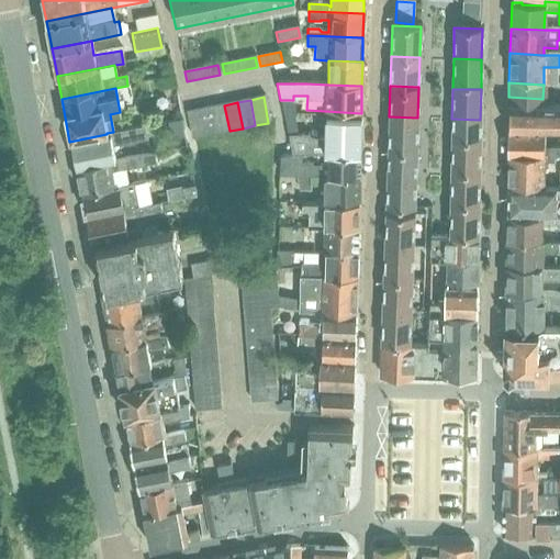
[(230,131),(224,105),(212,108),(216,133),(230,131)]
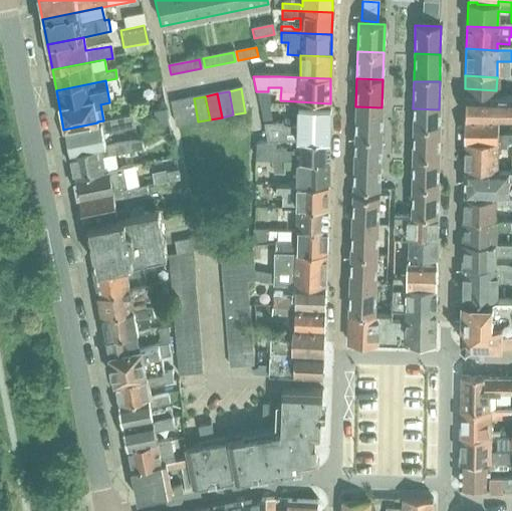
[(511,98),(465,96),(465,120),(497,120),(511,120),(511,98)]
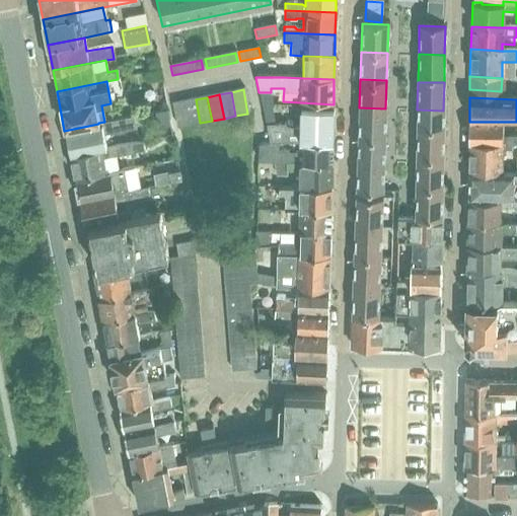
[(200,123),(196,99),(183,101),(189,126),(200,123)]
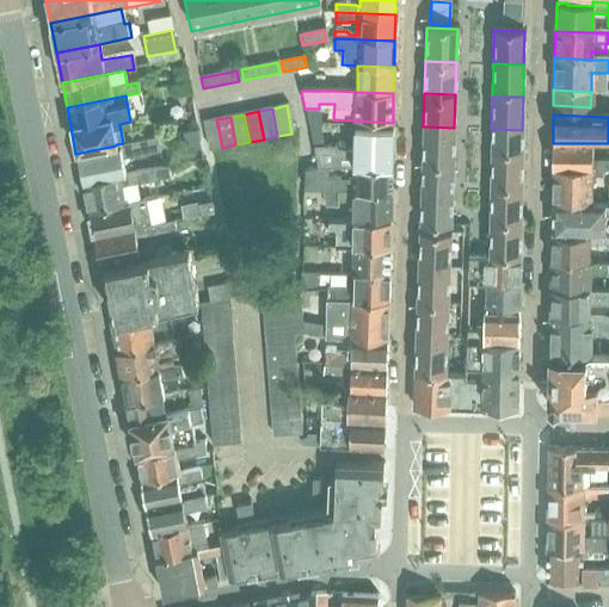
[(222,148),(216,119),(202,123),(208,150),(222,148)]
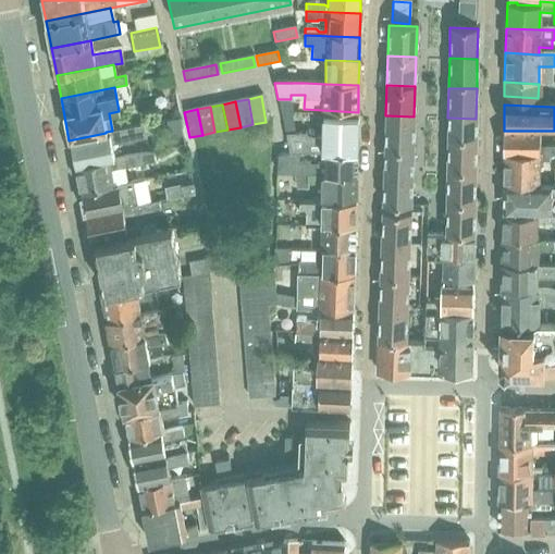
[(385,115),(384,146),(412,147),(414,117),(385,115)]
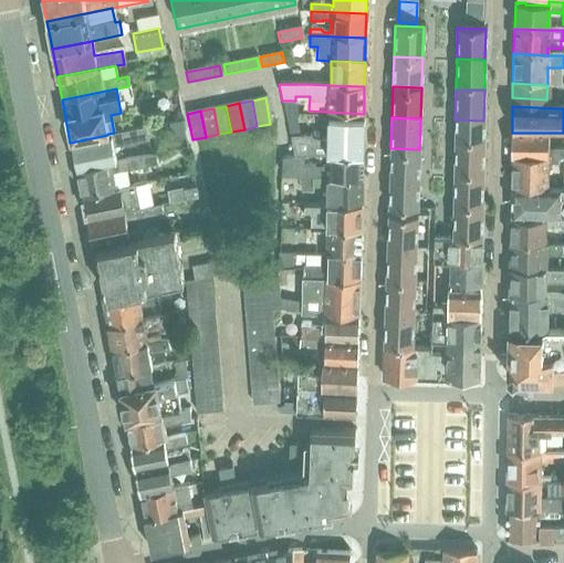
[(455,120),(455,148),(483,149),(483,121),(455,120)]
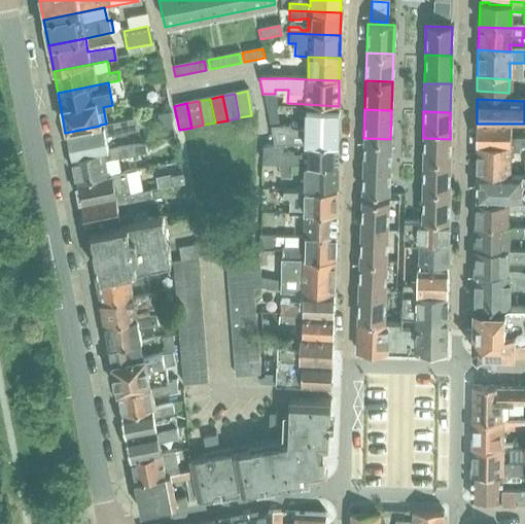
[(270,128),(274,146),(282,145),(289,145),(304,145),(338,146),(339,114),(305,112),(304,131),(288,131),(288,128),(270,128)]
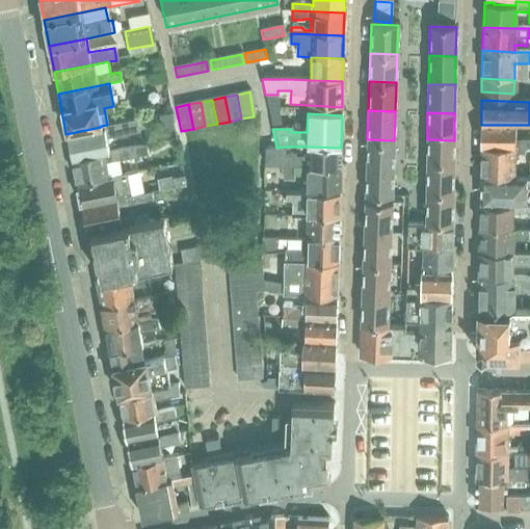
[(67,137),(71,160),(111,153),(110,149),(107,149),(105,137),(138,131),(136,121),(102,127),(103,130),(67,137)]
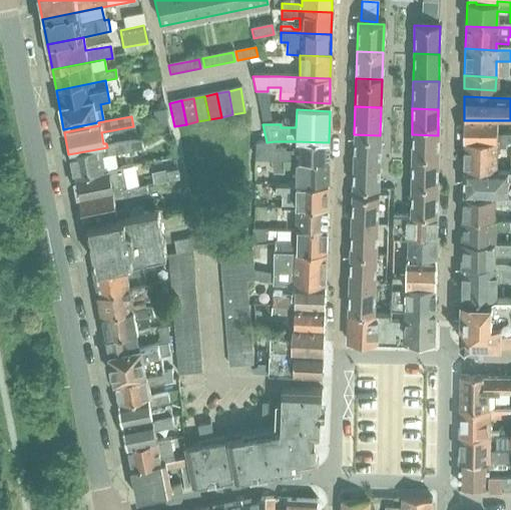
[(464,120),(463,143),(495,144),(495,143),(510,143),(510,135),(495,136),(496,120),(464,120)]
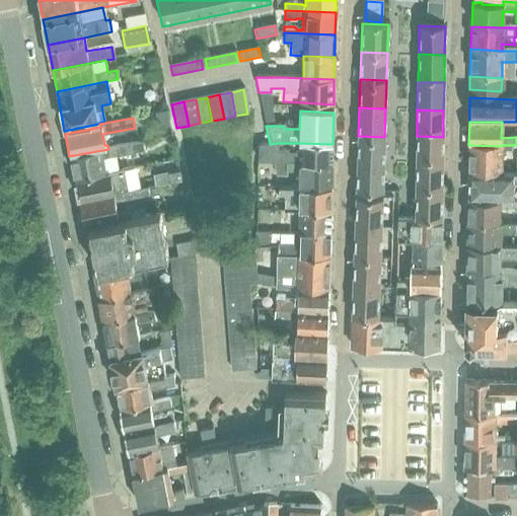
[(358,136),(357,163),(383,164),(384,137),(358,136)]
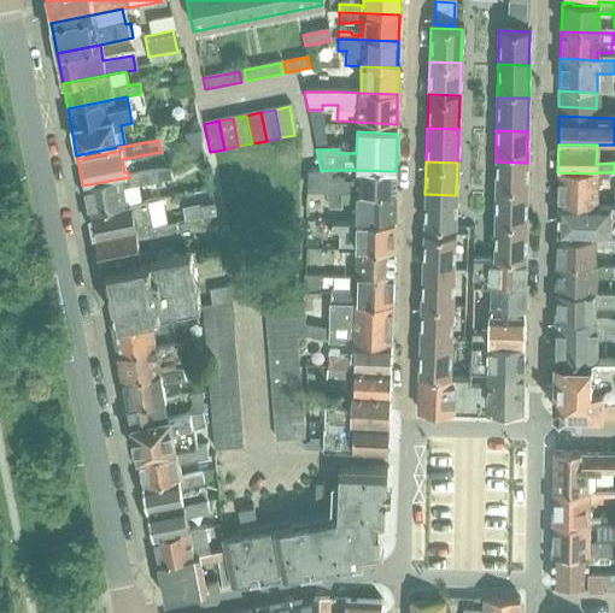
[(496,161),(495,195),(526,195),(527,163),(496,161)]
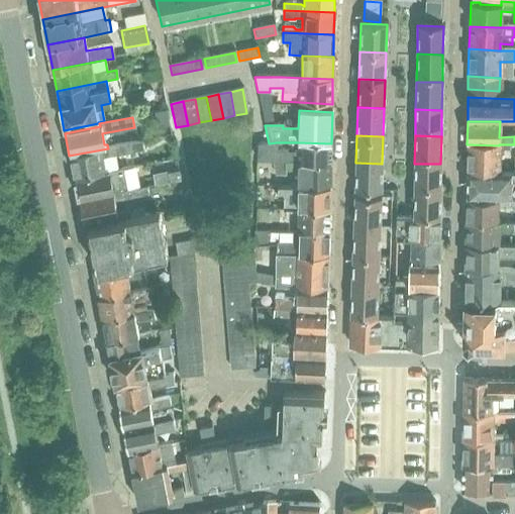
[(141,141),(108,148),(69,156),(74,180),(118,171),(115,157),(143,151),(141,141)]
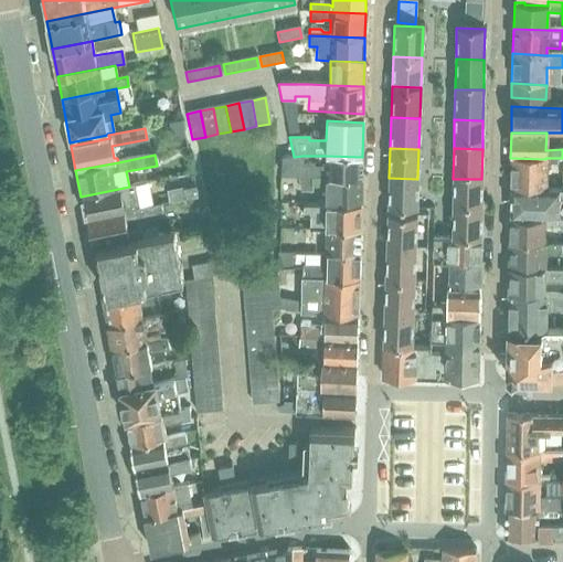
[(298,178),(305,178),(361,180),(362,157),(326,156),(326,166),(303,166),(303,156),(294,157),(280,159),(280,177),(298,178)]
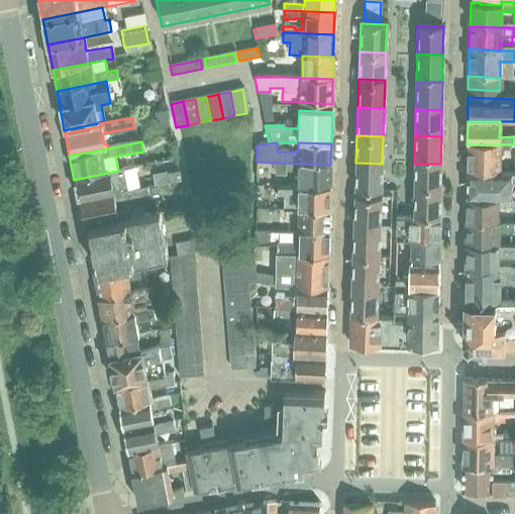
[(467,144),(467,173),(499,174),(499,150),(508,150),(509,145),(499,145),(467,144)]
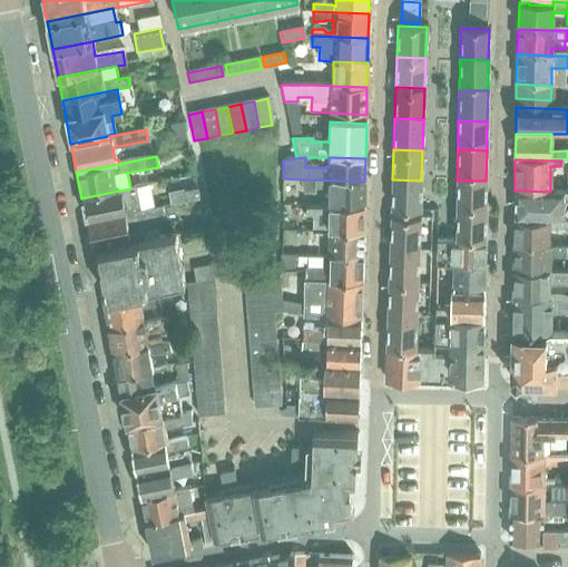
[(301,179),(303,194),(314,194),(314,188),(327,188),(327,205),(363,206),(364,182),(307,179),(301,179)]
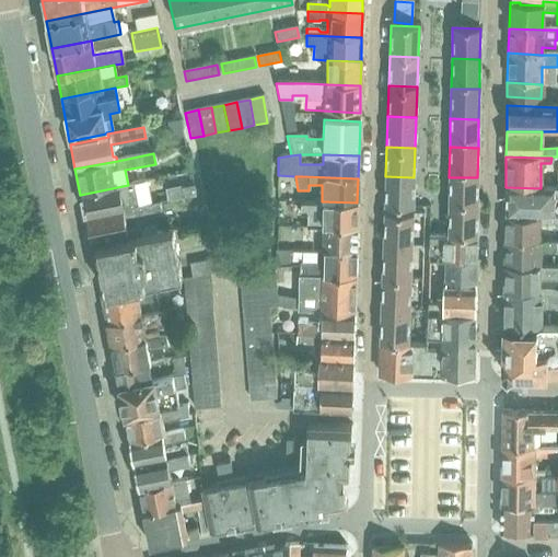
[(414,177),(385,176),(384,207),(413,208),(414,177)]
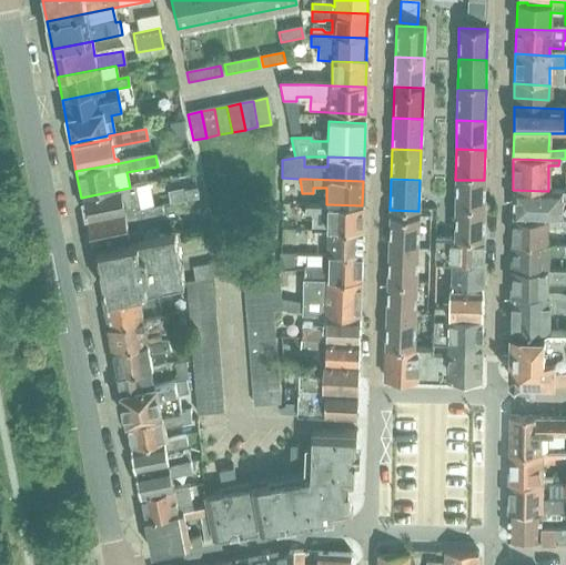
[(455,180),(455,210),(483,211),(484,180),(455,180)]
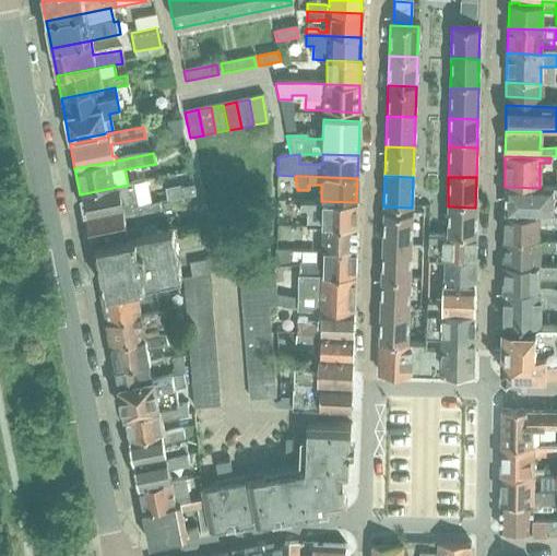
[(133,184),(128,185),(80,194),(84,217),(138,206),(133,184)]
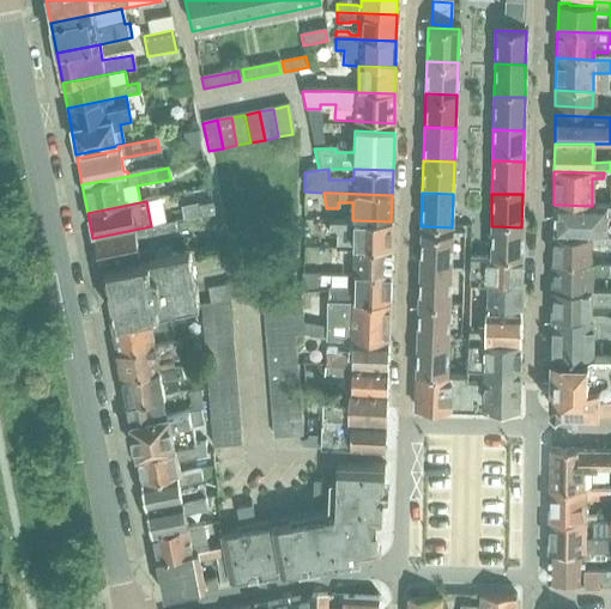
[(212,215),(210,203),(197,206),(199,218),(212,215)]
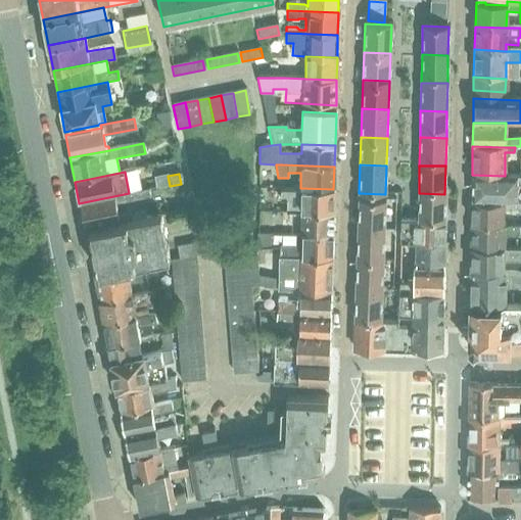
[(472,175),(471,202),(520,202),(520,176),(519,176),(505,176),(472,175)]
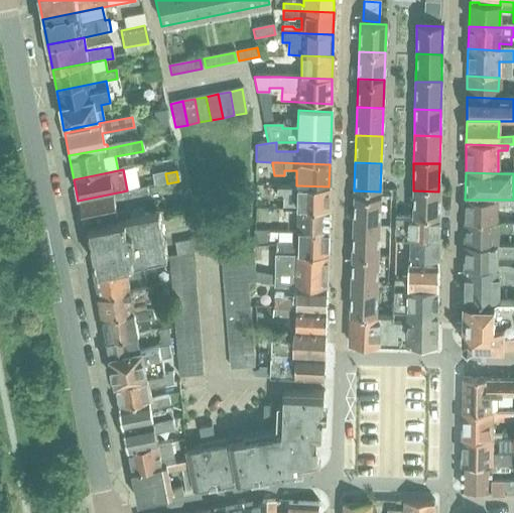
[(146,187),(139,188),(127,190),(78,201),(83,224),(117,217),(115,205),(124,204),(124,201),(147,197),(146,187)]
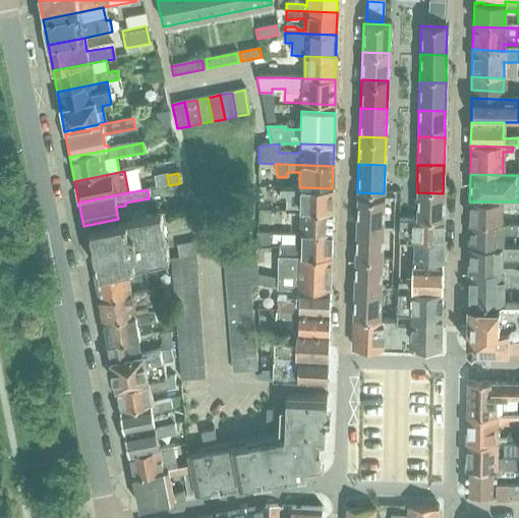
[(287,212),(332,214),(332,191),(279,189),(278,199),(287,199),(287,212)]
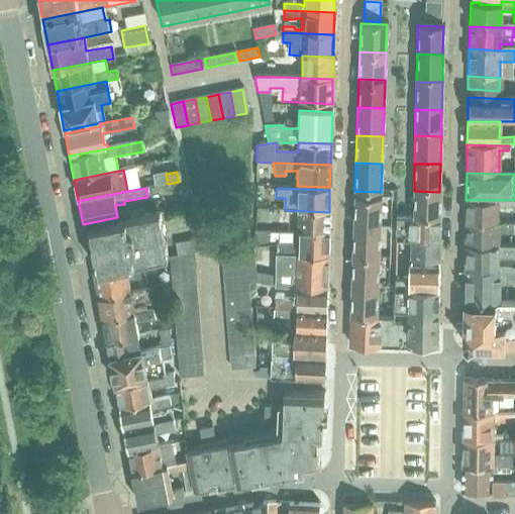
[(414,191),(413,219),(439,220),(439,192),(414,191)]
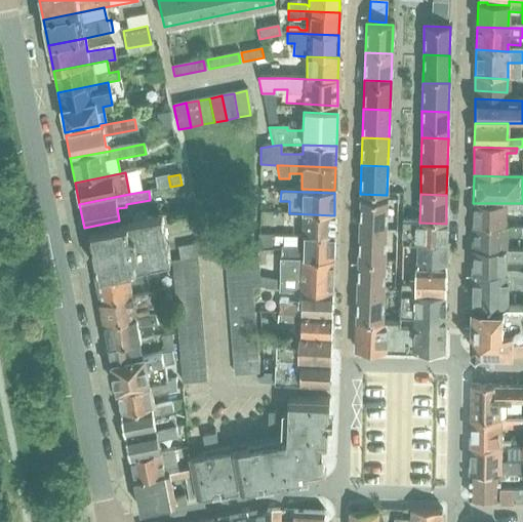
[(360,200),(359,231),(386,232),(387,201),(360,200)]
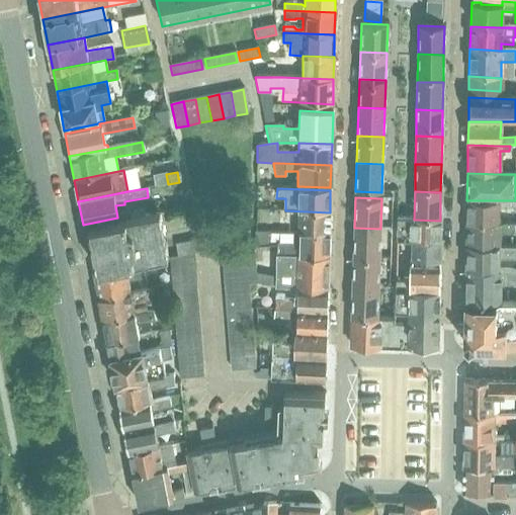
[(465,224),(465,225),(498,225),(498,208),(515,208),(515,200),(466,200),(466,224),(465,224)]
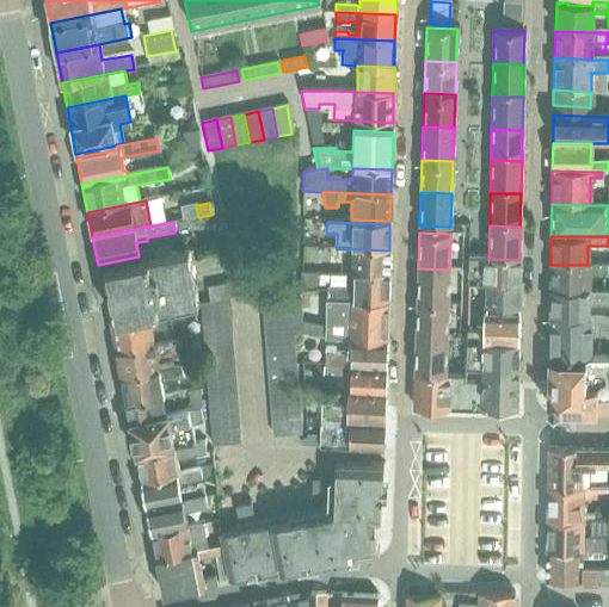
[(337,248),(331,248),(330,274),(354,274),(388,277),(389,251),(337,248)]
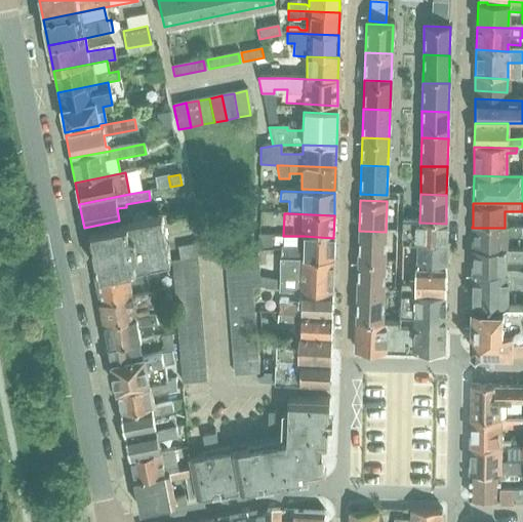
[(93,276),(93,277),(144,267),(169,262),(161,216),(88,231),(96,276),(93,276)]
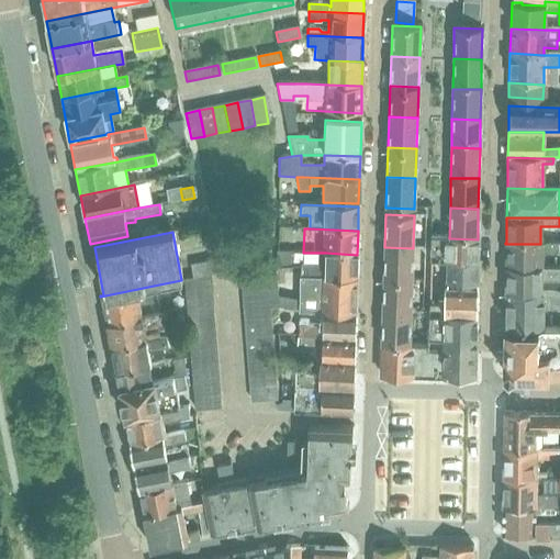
[(430,237),(429,261),(477,263),(478,239),(449,238),(446,238),(446,237),(430,237)]
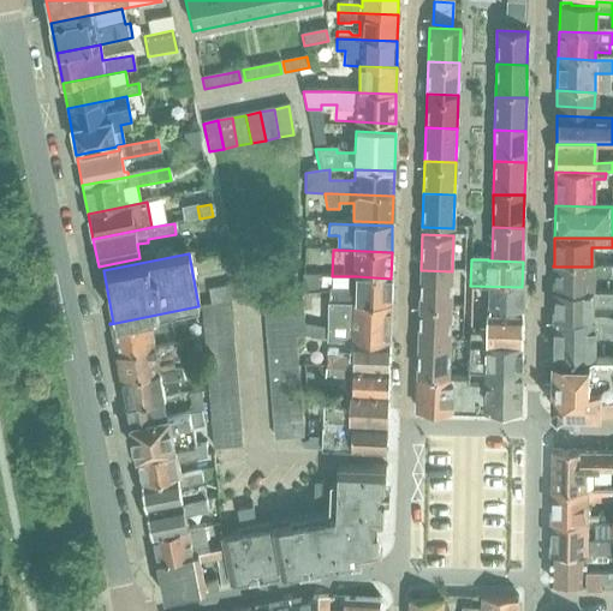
[(553,293),(553,294),(591,294),(593,279),(612,277),(612,267),(591,267),(553,267),(553,293)]
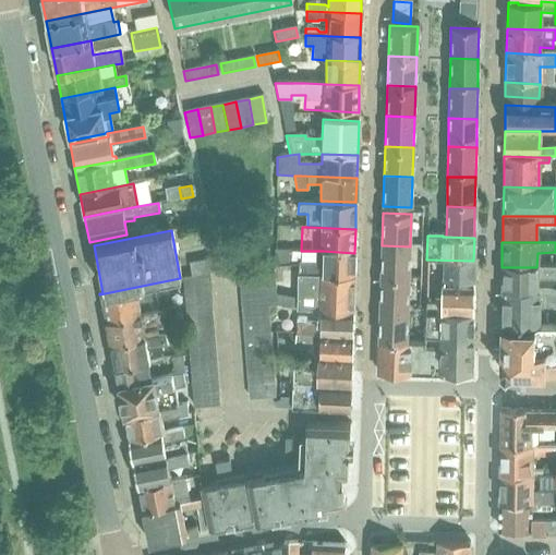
[(382,245),(381,277),(409,278),(410,246),(382,245)]
